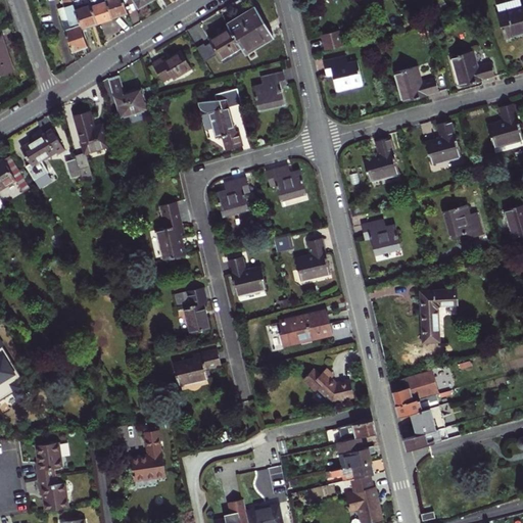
[(72,28),(65,30),(64,30),(72,51),(80,48),(87,46),(82,30),(72,0),(61,0),(64,7),(72,28)]
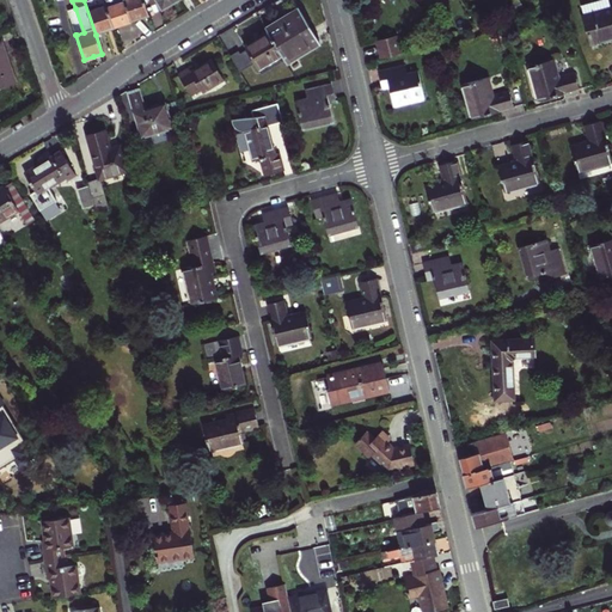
[(111,19),(105,1),(99,2),(97,0),(84,0),(96,35),(105,31),(114,28),(111,19)]
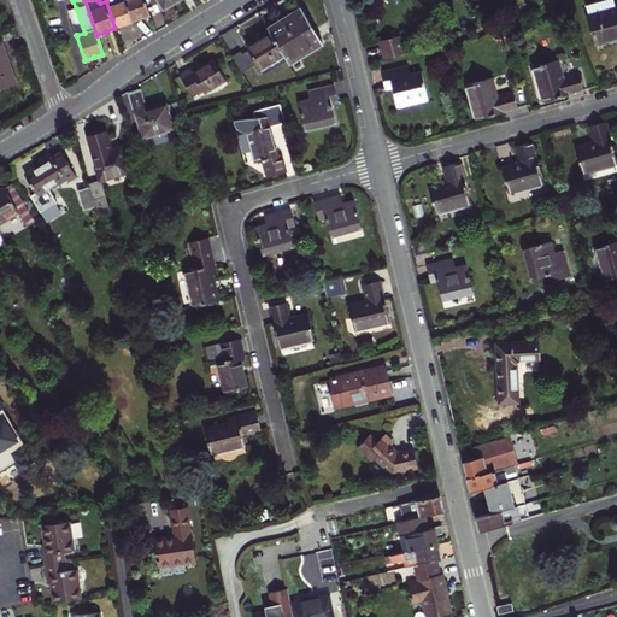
[(124,25),(133,22),(124,0),(105,0),(106,1),(112,19),(115,28),(124,25)]
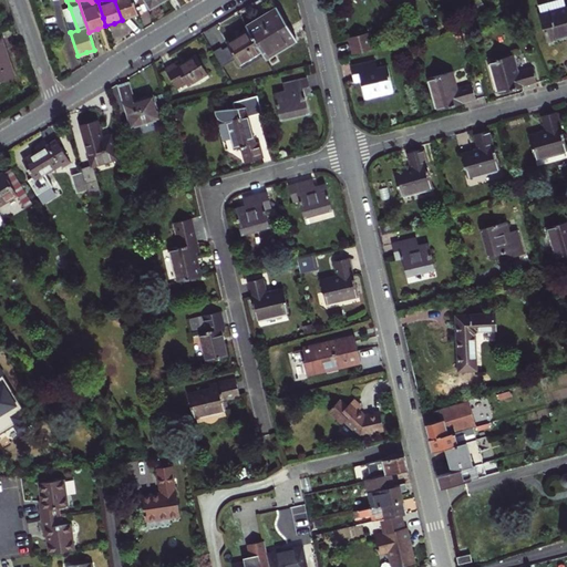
[(114,0),(122,20),(130,18),(138,14),(133,0),(114,0)]
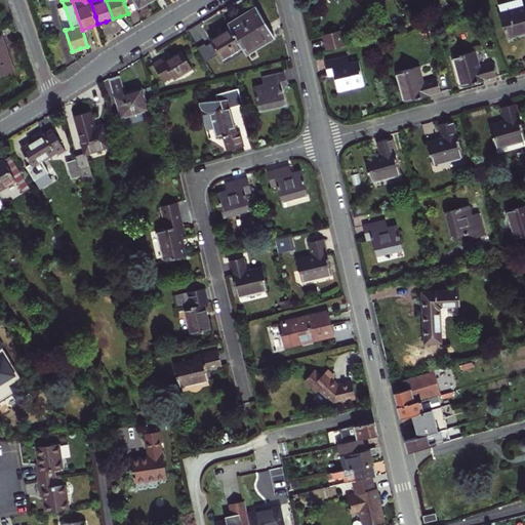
[(501,12),(524,6),(524,4),(524,1),(500,7),(501,12)]
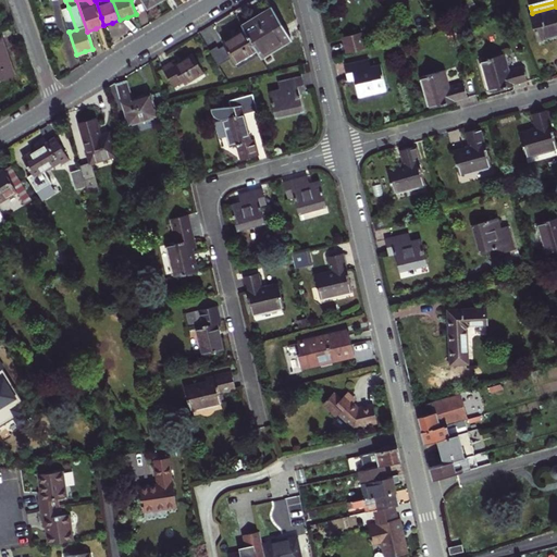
[(556,7),(532,13),(539,40),(552,37),(556,35),(556,7)]
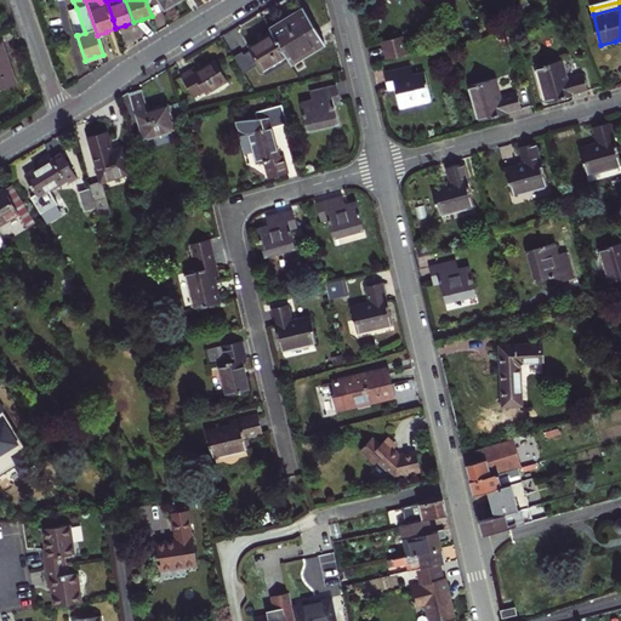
[(85,33),(77,9),(69,11),(78,35),(85,33)]
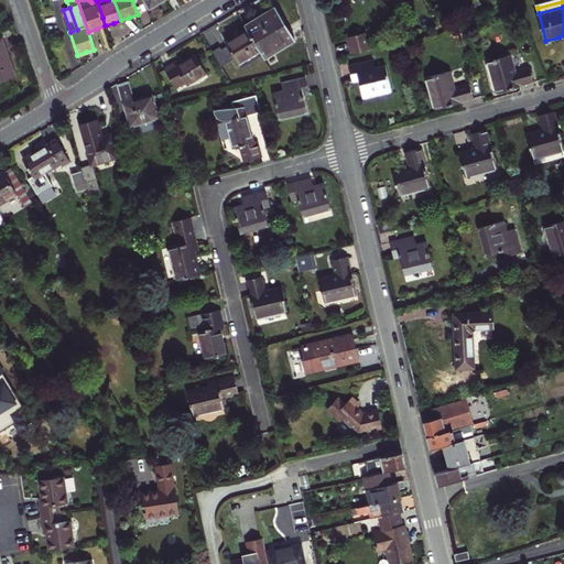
[(275,8),(245,26),(248,31),(249,33),(273,18),(279,26),(275,29),(279,33),(288,28),(275,8)]
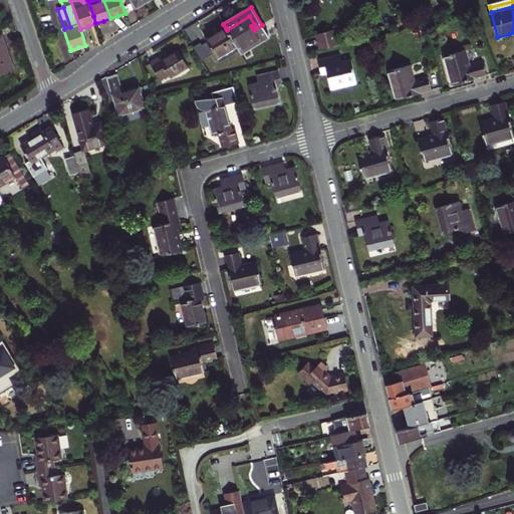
[(249,16),(227,30),(237,46),(240,51),(268,34),(265,29),(262,25),(254,30),(251,26),(254,24),(249,16)]
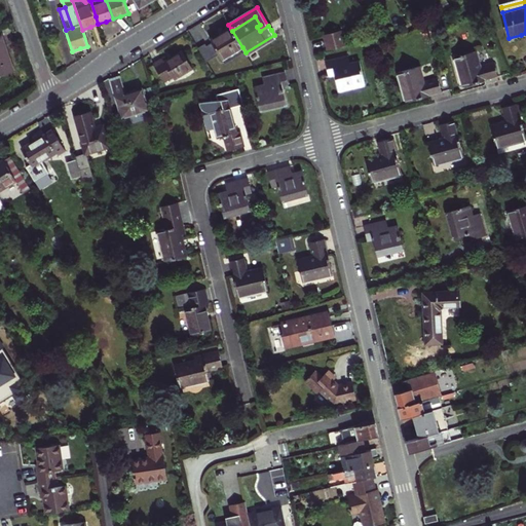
[(232,31),(231,29),(221,35),(212,41),(213,43),(207,46),(205,44),(198,48),(207,62),(219,54),(223,60),(242,47),(232,31)]
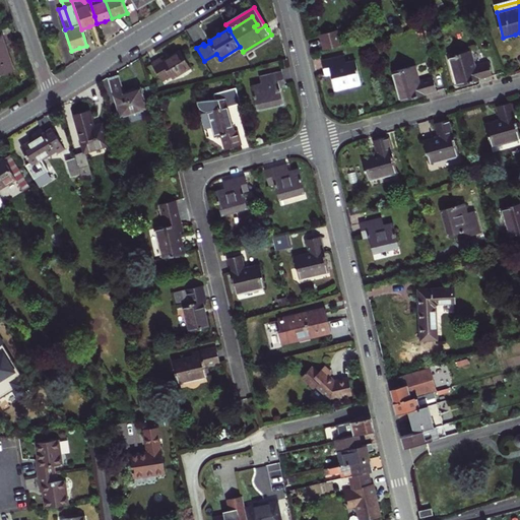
[(322,35),(325,50),(343,45),(341,37),(339,29),(322,35)]
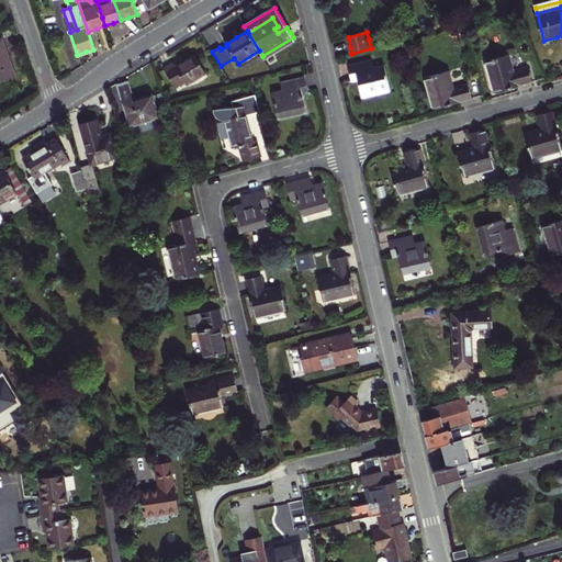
[(1,38),(0,38),(0,80),(15,76),(8,57),(1,38)]
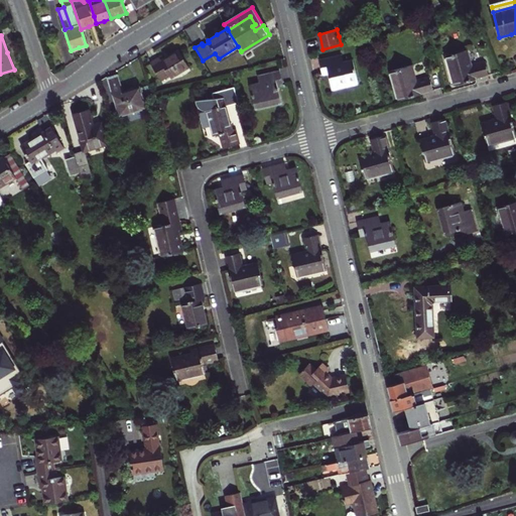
[(238,46),(219,58),(221,63),(241,51),(238,46)]
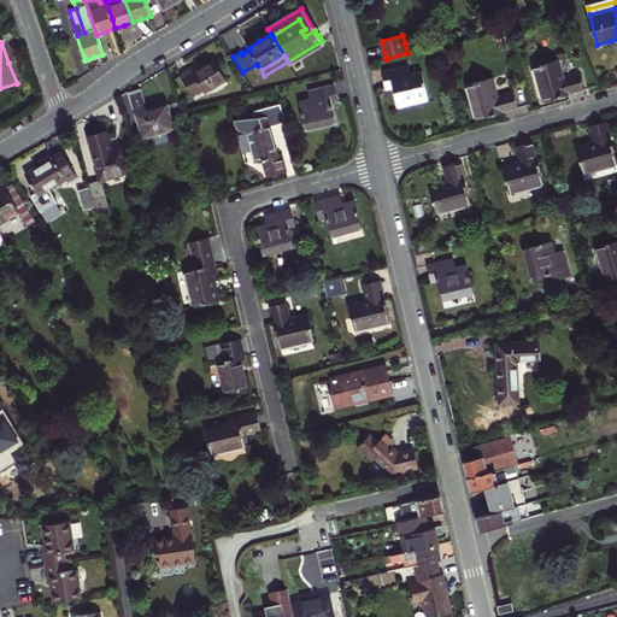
[(186,72),(181,76),(193,97),(203,90),(205,94),(227,81),(213,59),(194,72),(192,69),(186,72)]
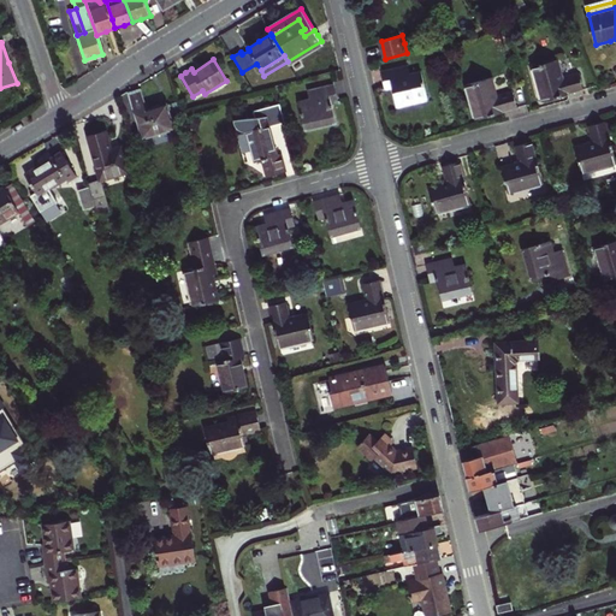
[(563,78),(558,60),(533,66),(542,101),(563,95),(585,90),(580,73),(563,78)]
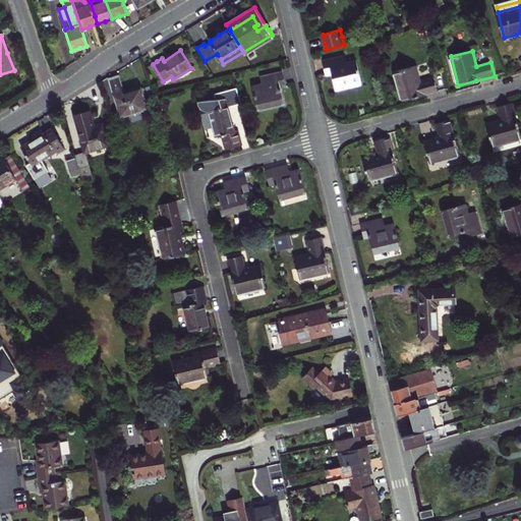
[(345,56),(324,61),(325,69),(327,76),(333,75),(336,92),(362,84),(356,61),(347,63),(345,56)]
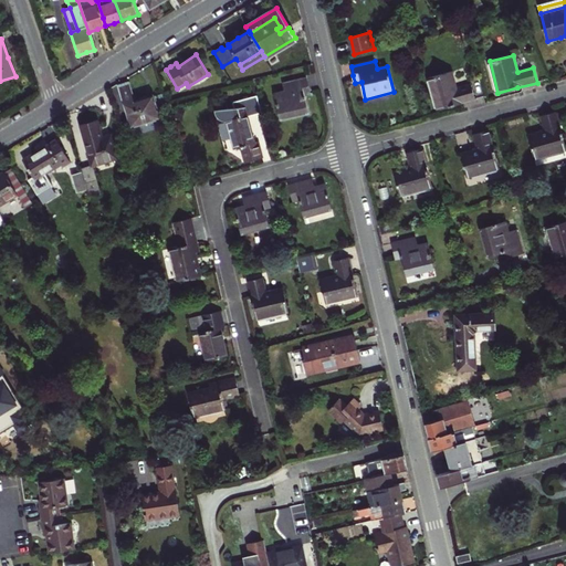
[(440,75),(428,79),(437,111),(477,100),(472,84),(457,87),(452,72),(440,75)]
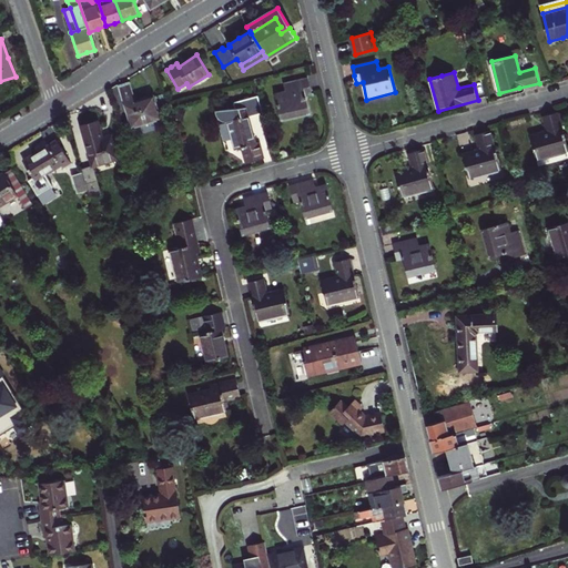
[(308,78),(284,83),(286,91),(275,94),(282,120),(310,113),(306,95),(312,93),(311,85),(308,78)]
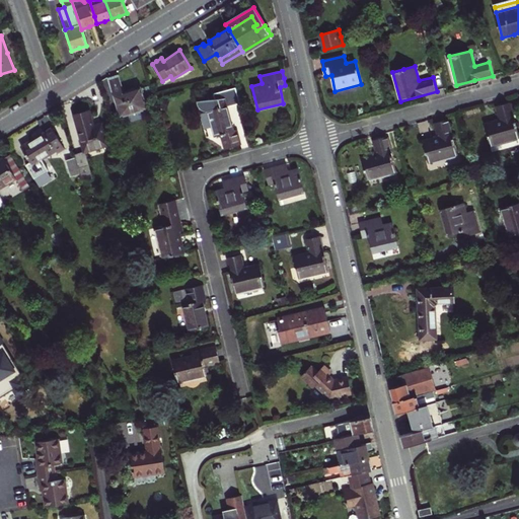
[(115,78),(110,80),(122,116),(147,108),(141,89),(124,93),(119,77),(115,78)]
